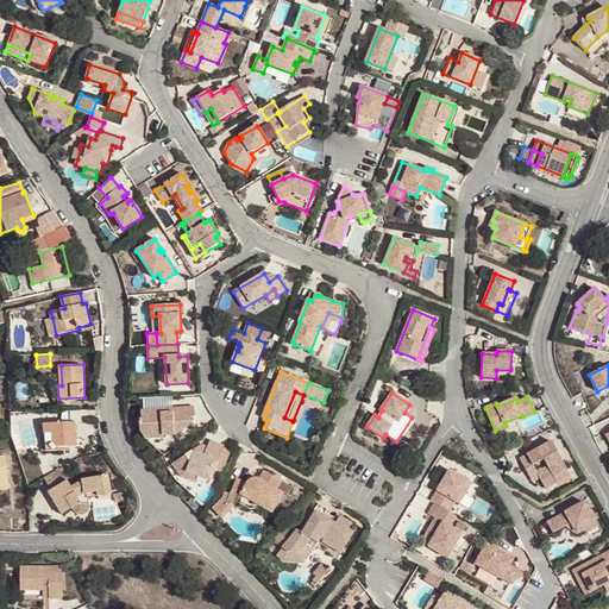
[(320,412),(324,402),(314,399),(311,407),(320,412)]
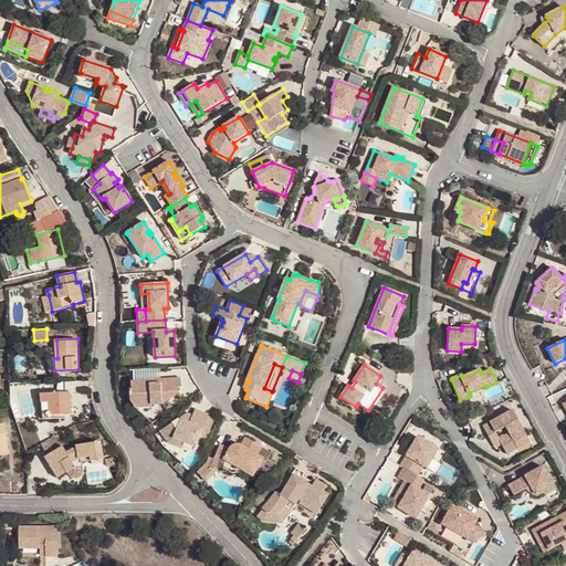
[(181,387),(180,378),(159,379),(159,383),(150,384),(150,380),(130,381),(132,390),(129,390),(130,401),(135,408),(152,407),(152,405),(161,405),(178,394),(178,387),(181,387)]
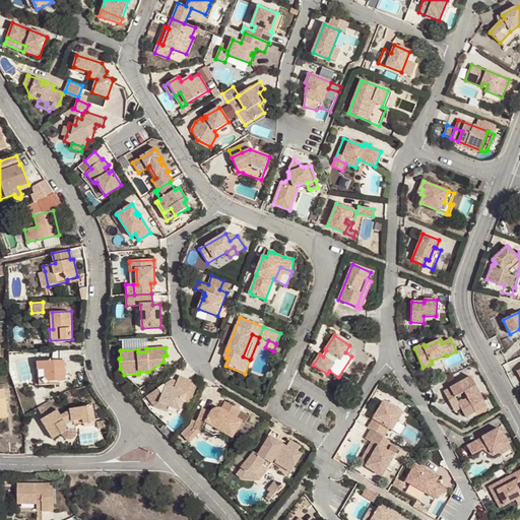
[(447,355),(446,354),(431,361),(432,363),(447,355)]
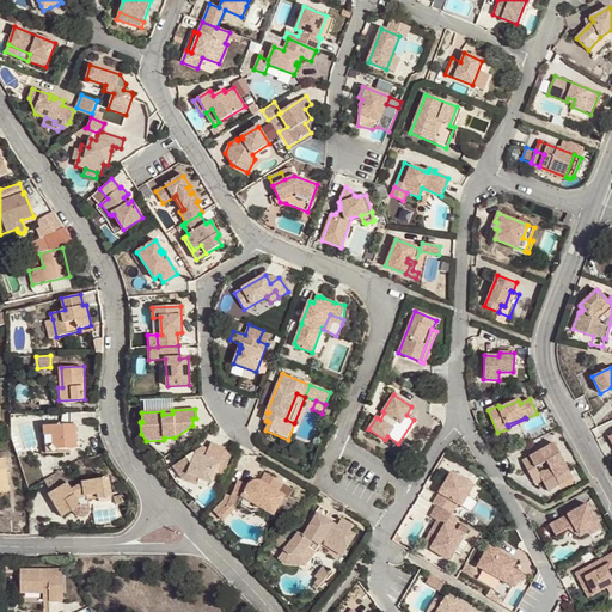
[(75,424),(44,426),(44,436),(41,436),(42,453),(77,452),(75,424)]
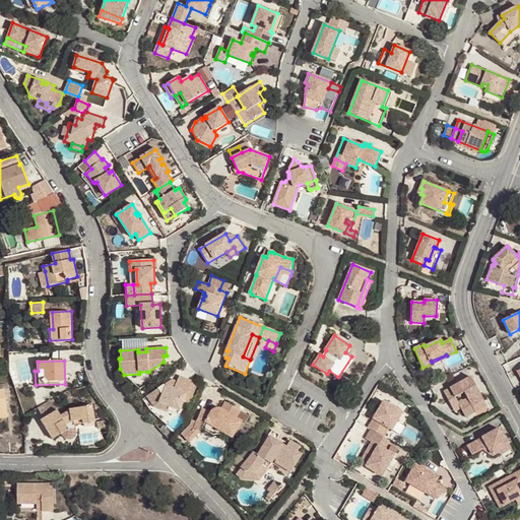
[(180,412),(191,382),(179,377),(177,381),(176,384),(170,381),(144,399),(152,411),(168,425),(180,412)]
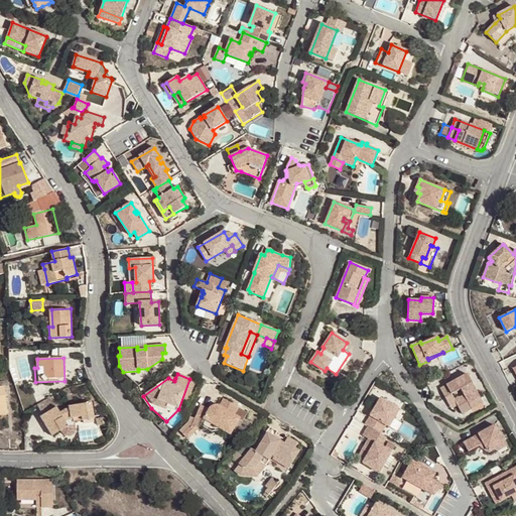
[(471,405),(481,399),(468,374),(440,388),(448,403),(452,401),(455,407),(458,405),(463,414),(473,409),(471,405)]
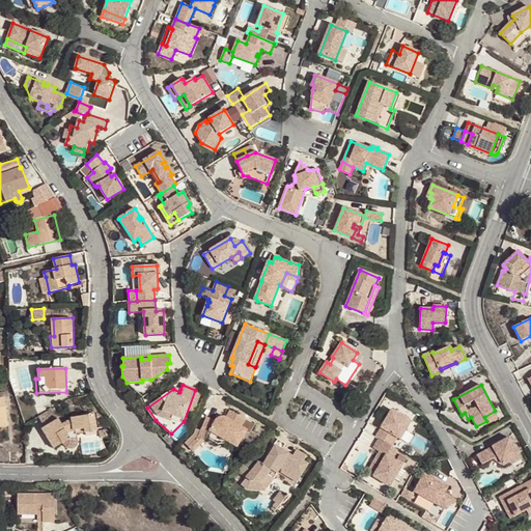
[(42,414),(46,422),(56,418),(52,410),(42,414)]
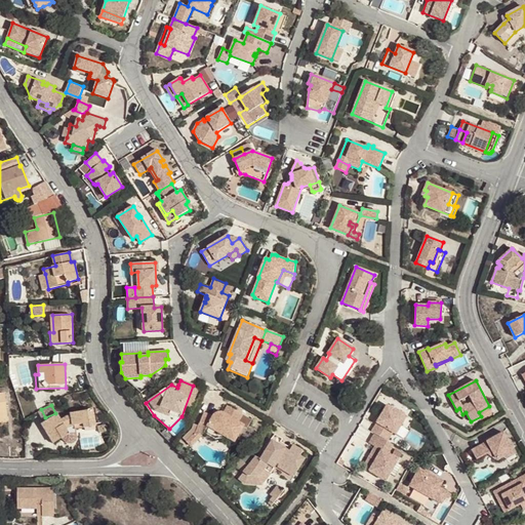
[(396,435),(407,417),(388,405),(384,411),(386,412),(384,416),(381,415),(371,432),(374,434),(388,442),(393,433),(396,435)]
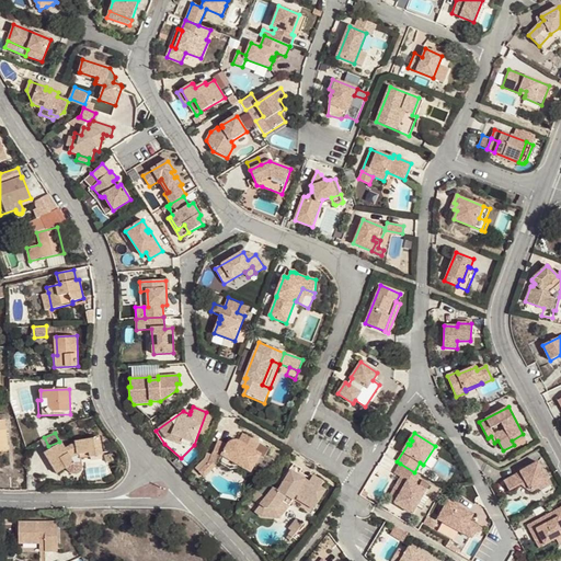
[(254,451),(259,443),(243,434),(238,443),(238,444),(238,445),(237,445),(237,446),(236,446),(230,448),(228,445),(227,447),(217,444),(210,458),(218,461),(218,462),(230,469),(242,468),(250,472),(260,455),(254,451)]
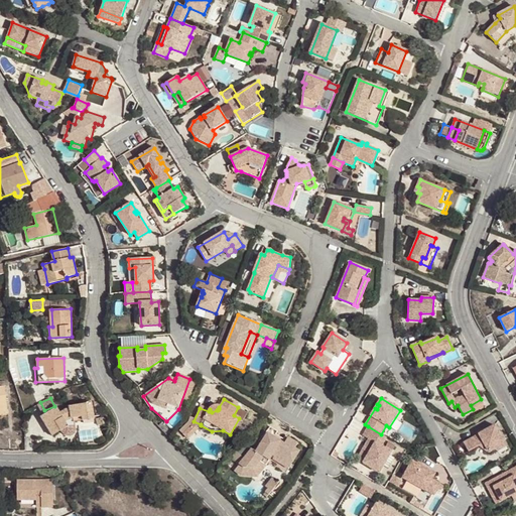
[(483,403),(481,399),(471,405),(473,409),(483,403)]
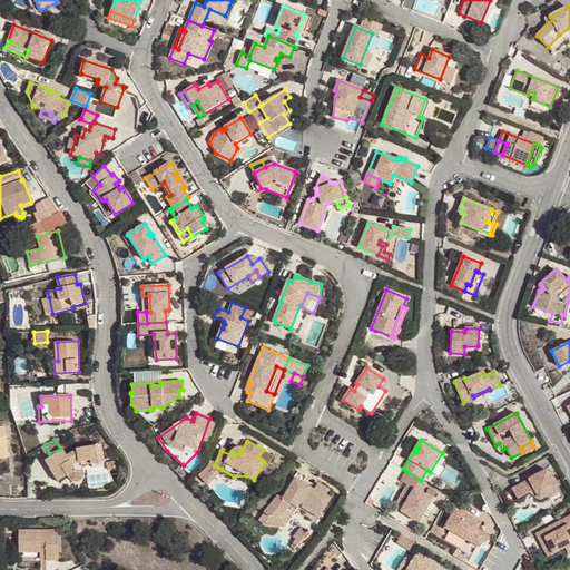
[(62,450),(45,460),(58,482),(67,477),(72,481),(78,482),(84,479),(81,467),(80,462),(90,461),(91,465),(104,463),(100,445),(77,449),(77,451),(72,452),(66,455),(62,450)]
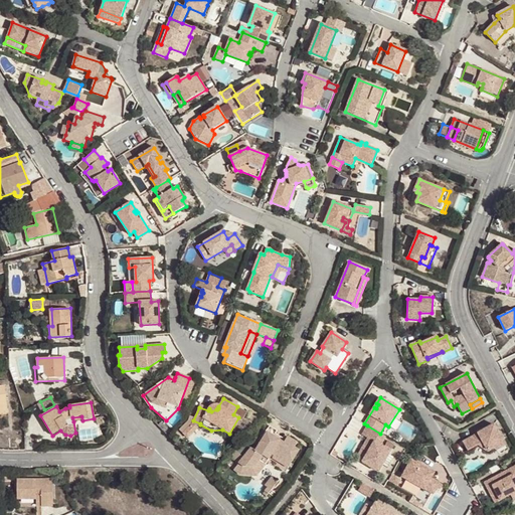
[(167,435),(172,430),(163,420),(158,424),(167,435)]
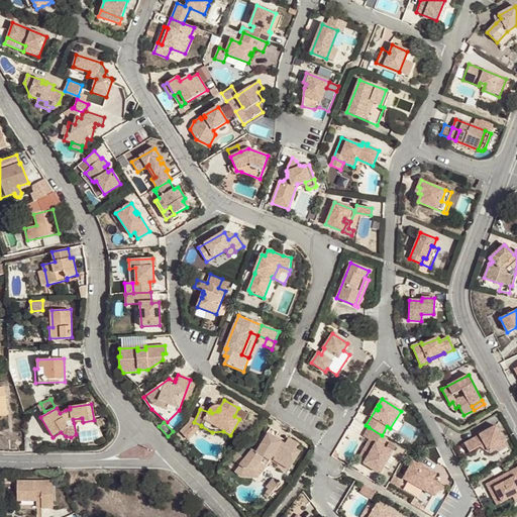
[(201,426),(201,425),(194,422),(193,426),(184,435),(189,440),(200,428),(201,426)]
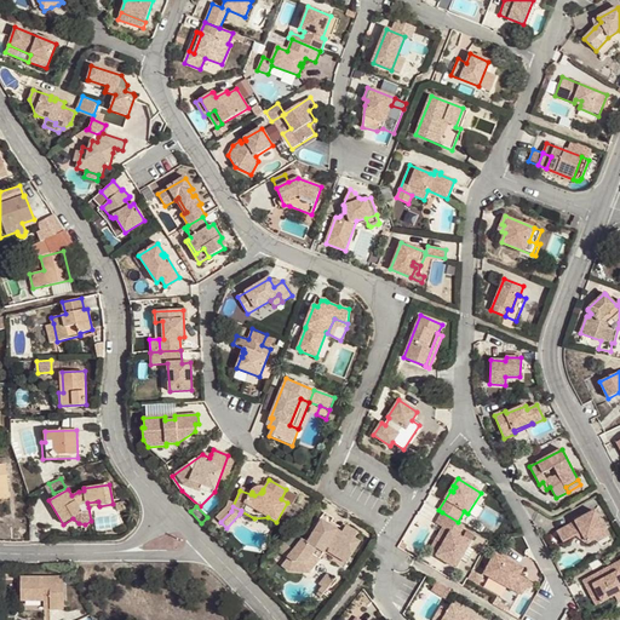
[(597,516),(595,511),(583,517),(586,522),(597,516)]
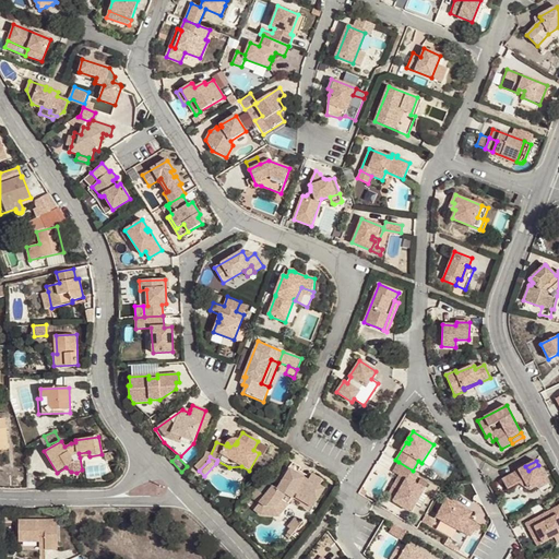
[(411,512),(424,490),(413,484),(419,474),(413,471),(399,462),(393,472),(400,475),(394,483),(402,487),(400,491),(393,501),(411,512)]
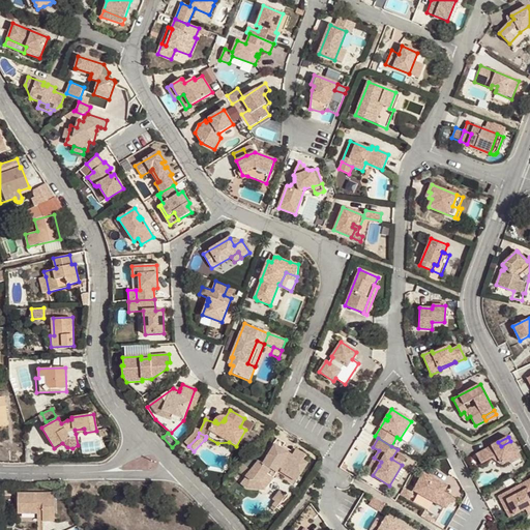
[(303,460),(306,455),(296,449),(292,455),(289,453),(291,450),(275,441),(265,452),(268,454),(263,464),(259,461),(240,483),(246,489),(264,490),(275,476),(281,468),(282,469),(281,472),(288,476),(292,470),(300,475),(307,463),(303,460)]
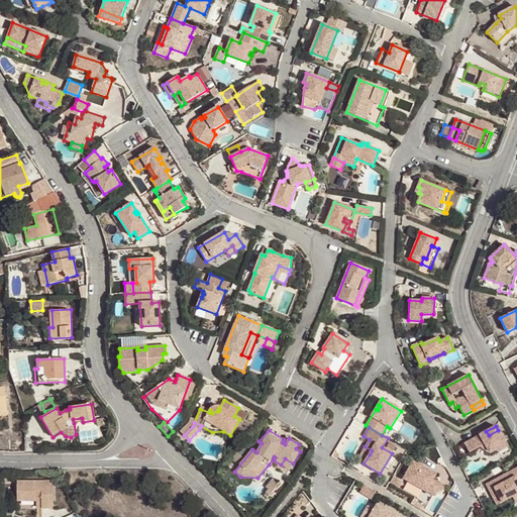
[(498,452),(507,447),(498,430),(489,435),(486,431),(464,443),(469,452),(480,446),(490,453),(496,450),(498,452)]
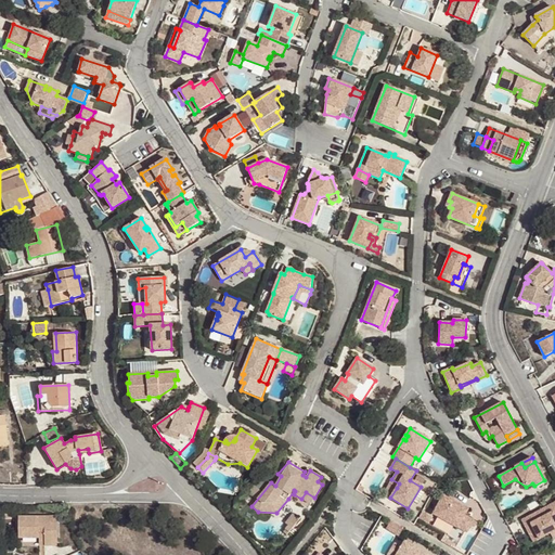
[(311,504),(314,498),(306,492),(301,499),(311,504)]
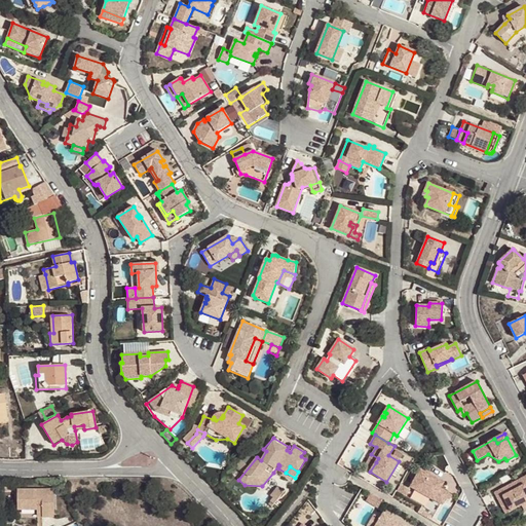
[(434,478),(433,480),(429,478),(430,476),(420,470),(411,487),(434,500),(435,499),(442,504),(448,493),(441,489),(444,483),(434,478)]
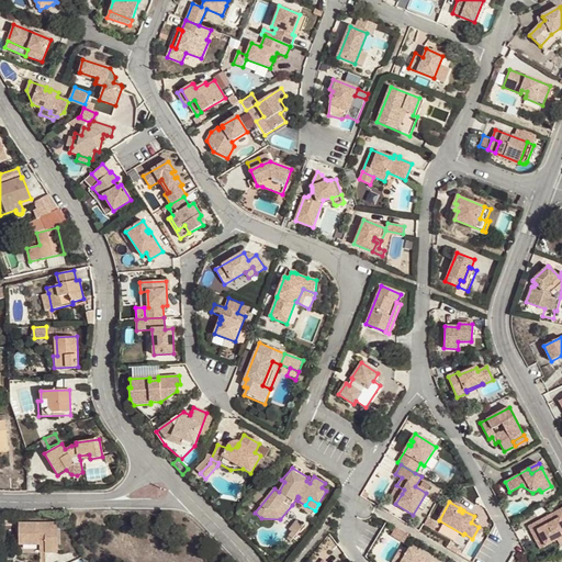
[(561,508),(529,527),(532,534),(538,531),(541,536),(536,539),(541,549),(558,540),(561,537),(561,508)]
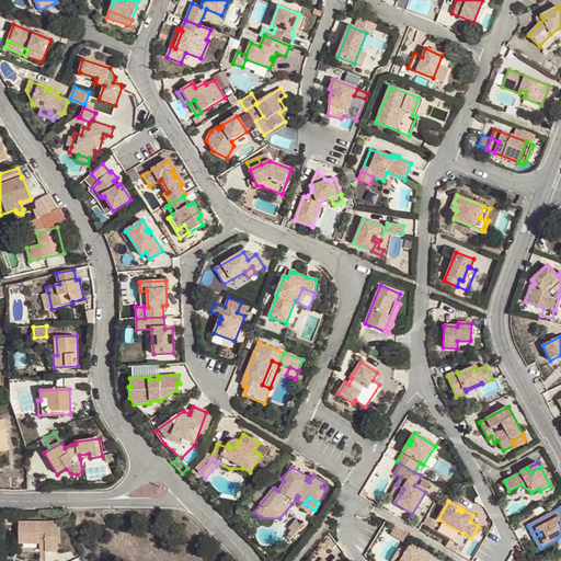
[(297,531),(302,525),(296,519),(288,529),(292,531),(294,529),(297,531)]
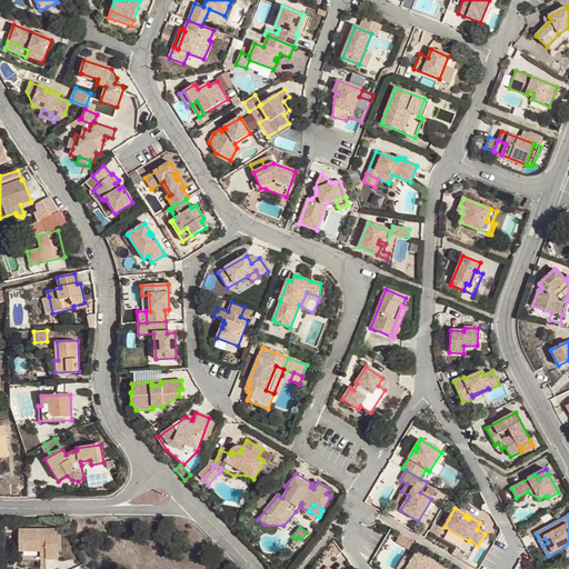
[(19,530),(19,552),(40,551),(46,551),(46,558),(46,560),(58,560),(58,529),(19,530)]
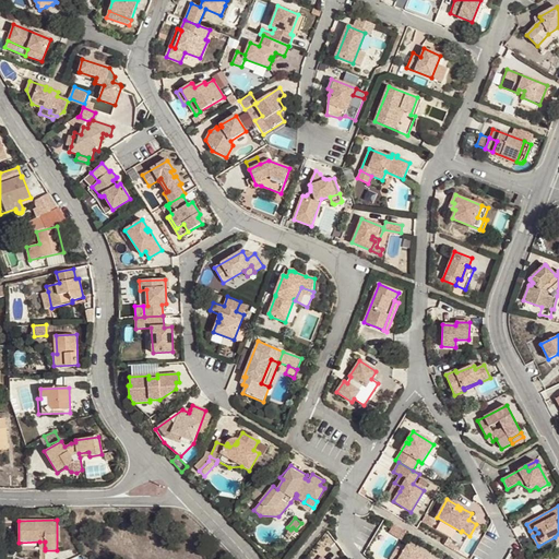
[(395,523),(390,531),(403,538),(407,531),(395,523)]
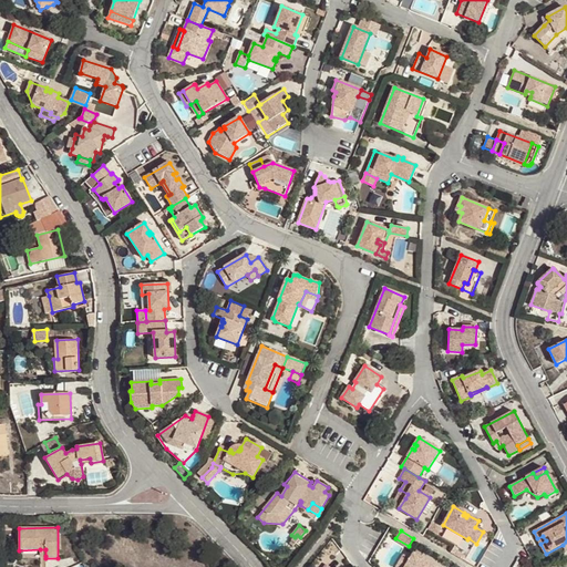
[(295,544),(300,537),(297,535),(295,537),(291,542),(295,544)]
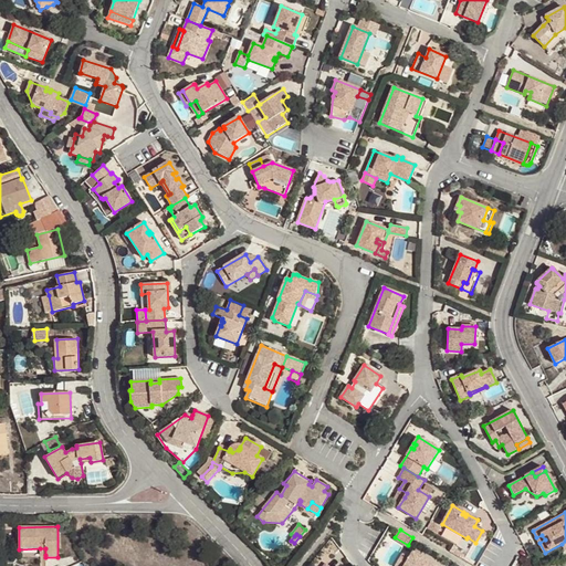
[(435,565),(412,553),(409,558),(401,554),(395,565),(435,565)]
